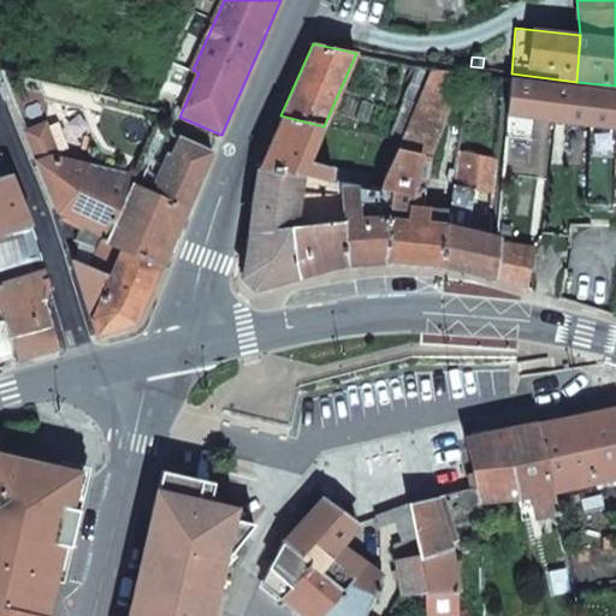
[(159,92),(185,104),(199,72),(193,70),(173,61),(159,92)]
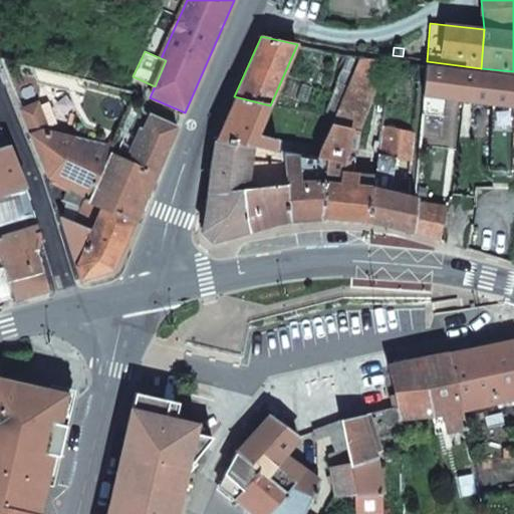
[(325,179),(321,219),(366,221),(372,188),(372,185),(357,184),(358,173),(345,172),(346,158),(349,159),(354,133),(357,134),(387,61),(359,57),(347,85),(334,116),(334,117),(316,159),(327,161),(325,179)]
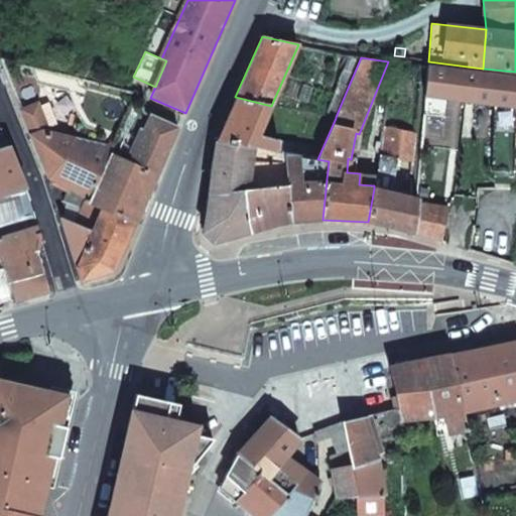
[(515,77),(427,66),(425,96),(515,107),(515,77)]
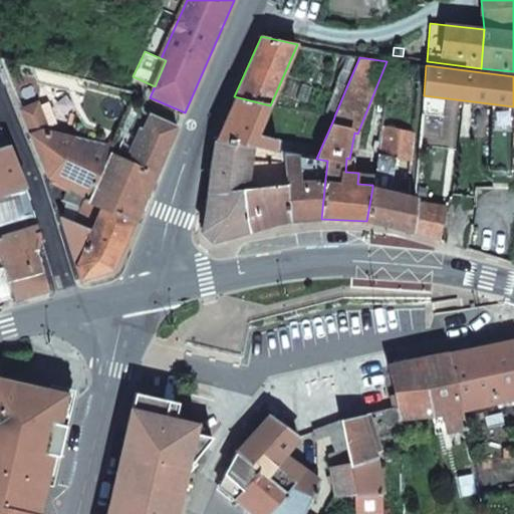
[(338,82),(325,112),(334,116),(347,85),(338,82)]
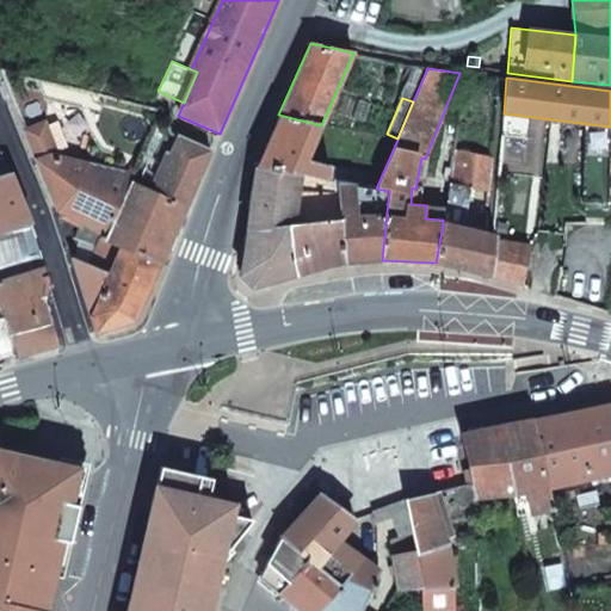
[(328,181),(337,181),(347,183),(350,171),(306,160),(321,125),(278,115),(257,166),(328,181)]
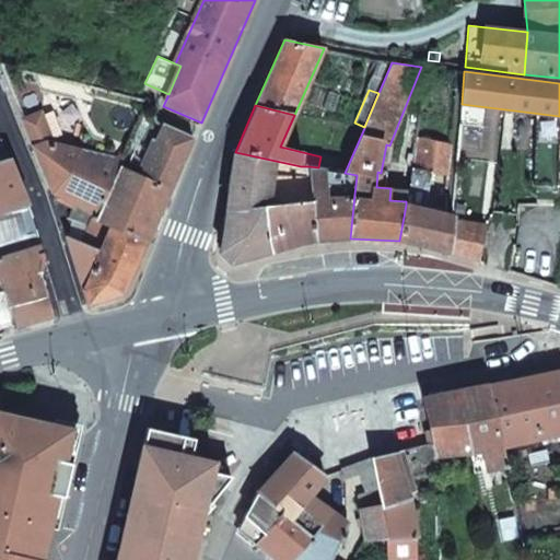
[(406,205),(399,241),(441,252),(445,211),(426,209),(432,173),(450,176),(453,144),(439,141),(441,126),(419,121),(419,128),(417,140),(412,167),(412,170),(408,189),(406,201),(406,205)]
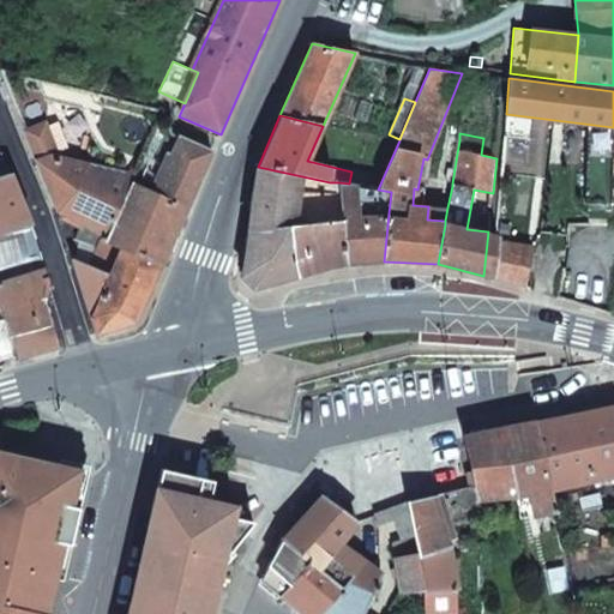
[(444,137),(441,151),(457,154),(459,140),(444,137)]
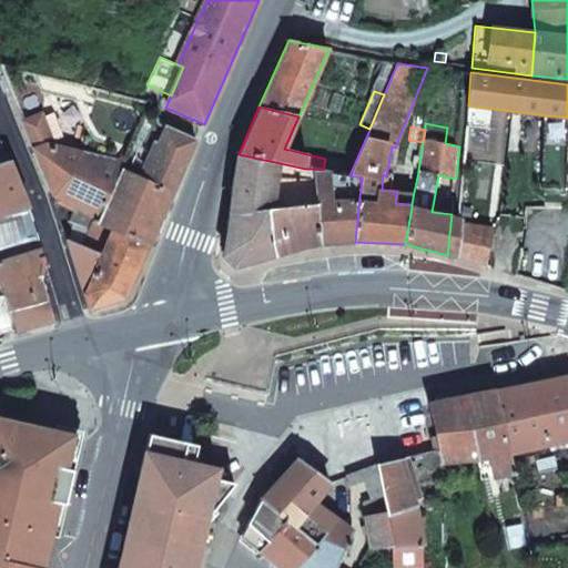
[(148,171),(145,178),(173,192),(196,141),(168,129),(155,153),(140,145),(132,163),(148,171)]
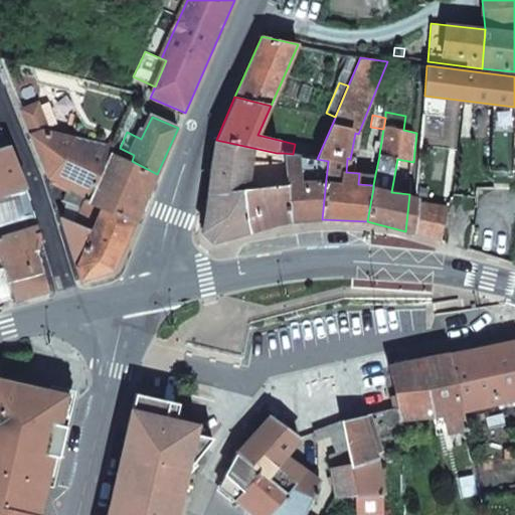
[(421,121),(420,151),(435,152),(438,122),(421,121)]
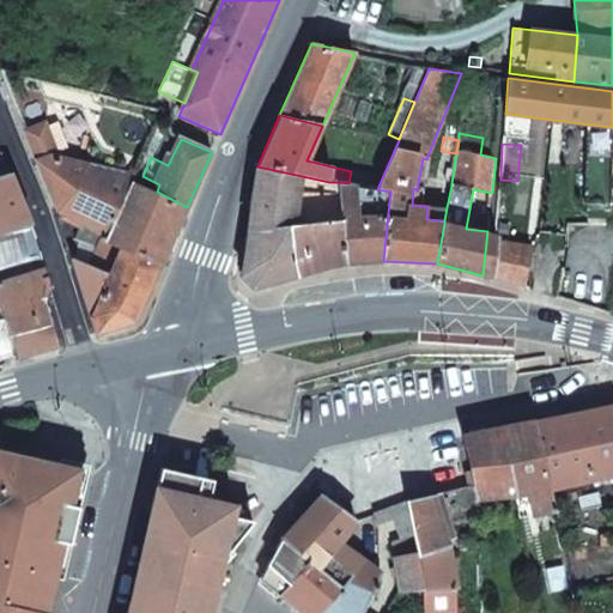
[(438,151),(434,186),(451,186),(451,183),(456,153),(441,151),(438,151)]
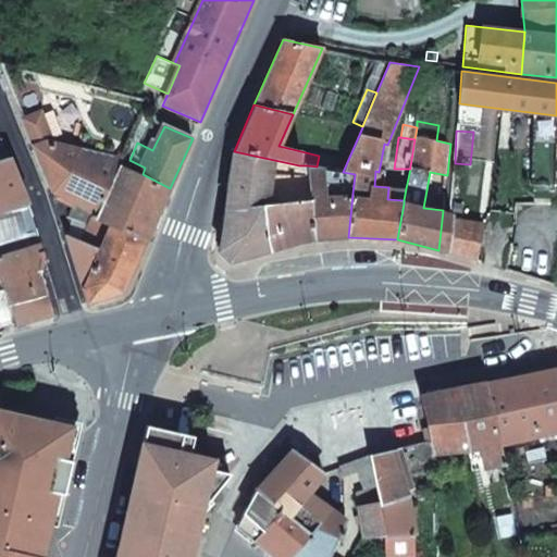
[(52,192),(74,202),(98,213),(119,166),(122,159),(46,140),(34,146),(52,192)]
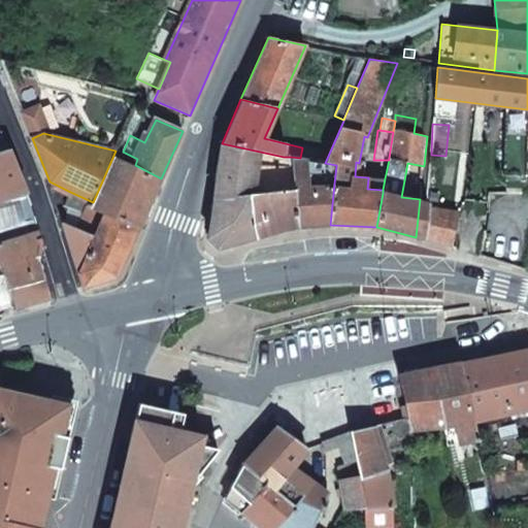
[(256,237),(286,229),(298,227),(295,189),(291,157),(284,157),(222,143),(208,238),(218,249),(256,237)]
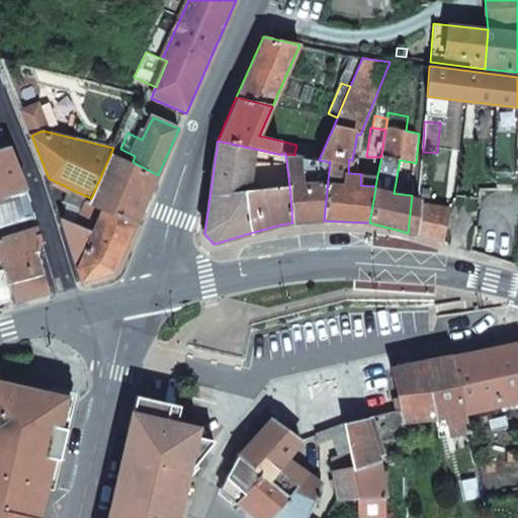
[(0,194),(23,190),(7,148),(0,150),(0,194)]
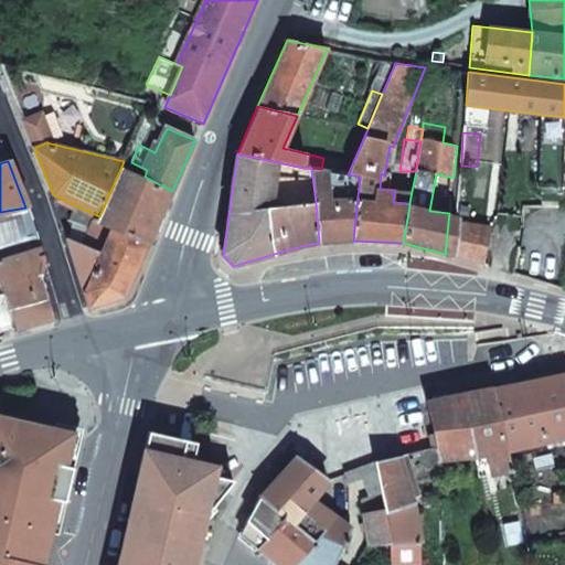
[(316,202),(319,243),(353,241),(358,196),(330,198),(329,170),(321,169),(311,168),(316,202)]
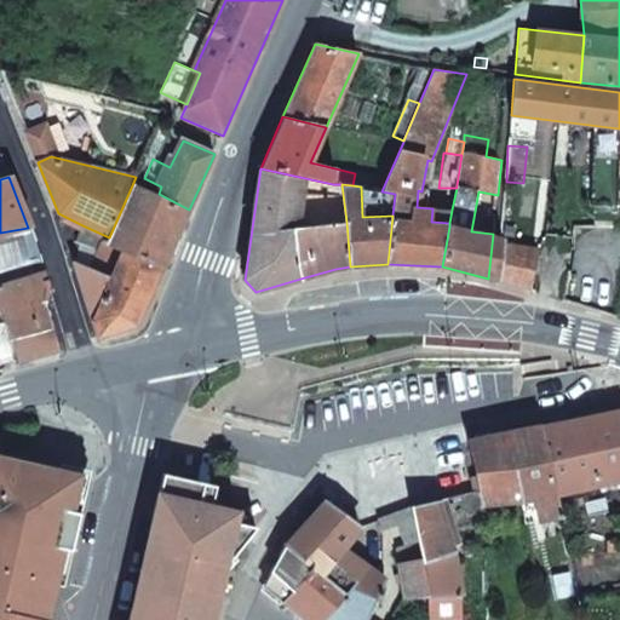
[(74,260),(97,338),(137,325),(162,270),(187,214),(156,197),(132,185),(109,237),(82,225),(76,242),(97,251),(90,269),(74,260)]
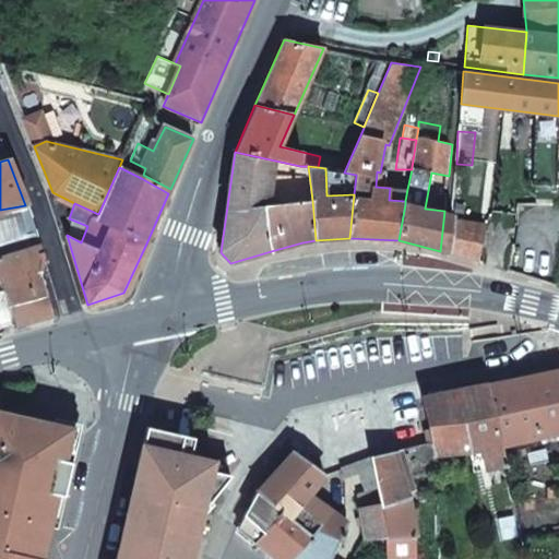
[(141,178),(168,193),(170,189),(143,175),(141,178)]
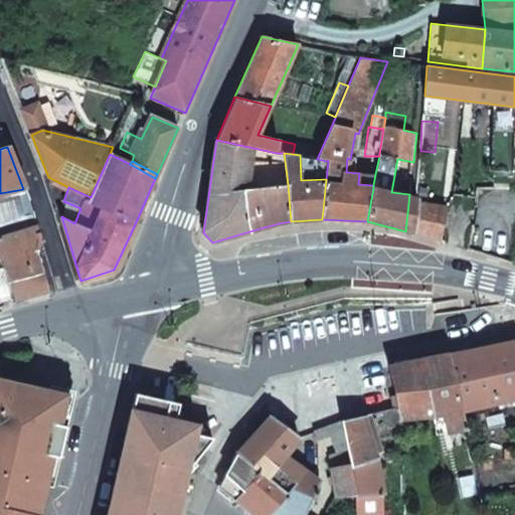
[(359,173),(358,184),(373,185),(375,174),(359,173)]
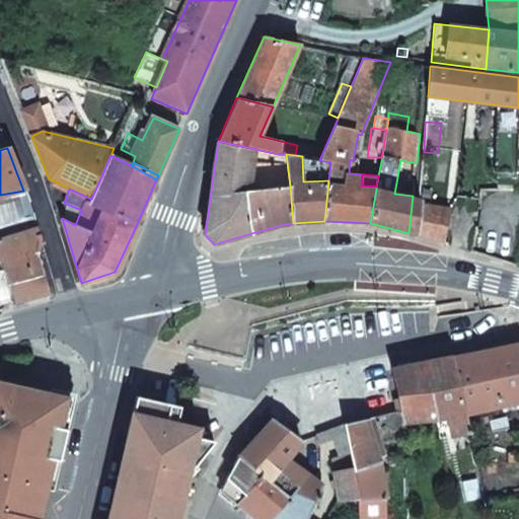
[(483,178),(482,190),(498,189),(499,180),(483,178)]
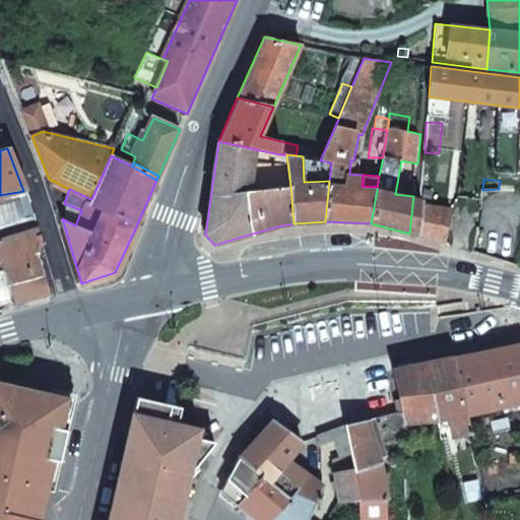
[(0,239),(38,230),(23,191),(0,195),(0,239)]
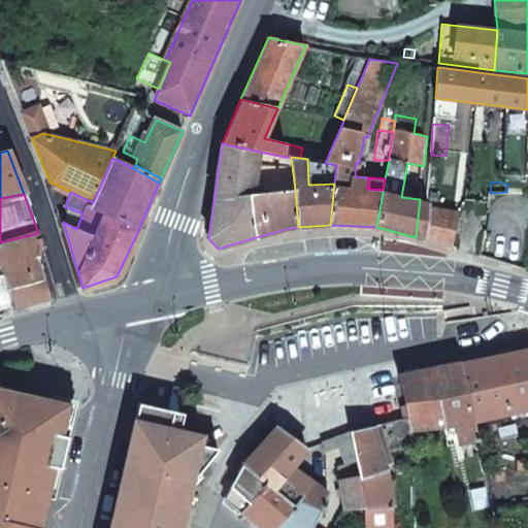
[(420,199),(416,237),(423,239),(427,205),(427,201),(420,199)]
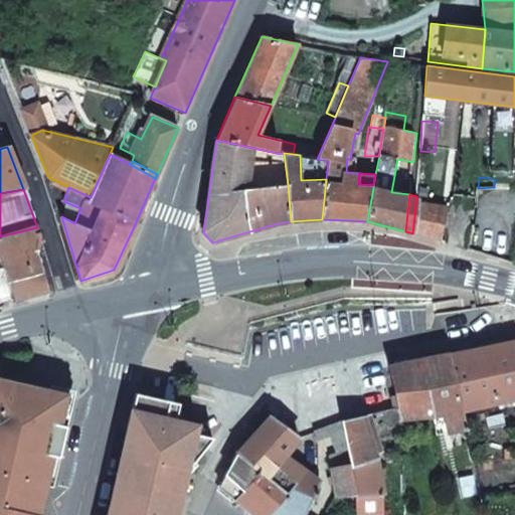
[(446,205),(416,200),(412,233),(441,239),(446,205)]
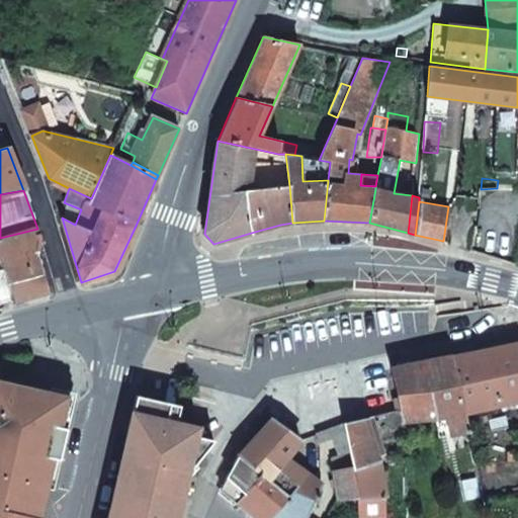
[(0,238),(0,260),(3,267),(13,303),(48,292),(37,257),(41,238),(37,229),(0,238)]
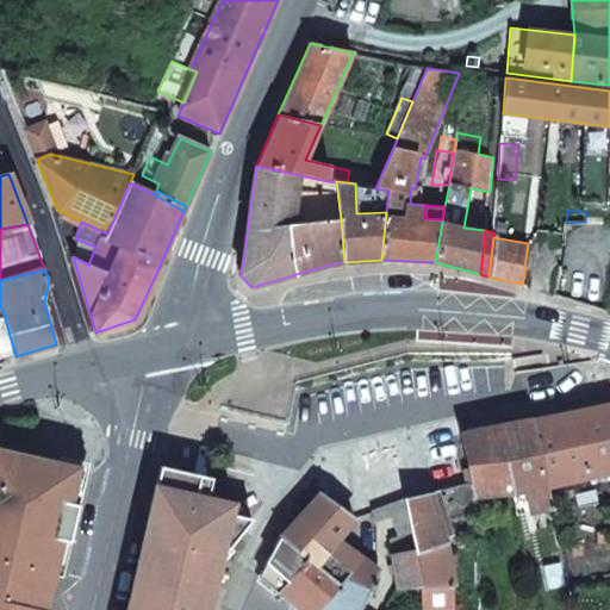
[(609,403),(533,421),(546,485),(609,470),(609,403)]
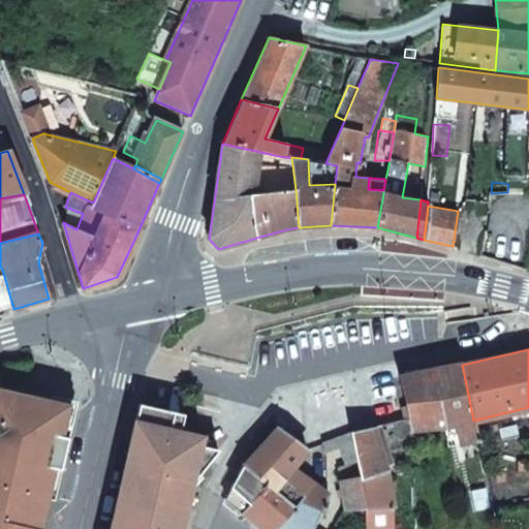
[(473,421),(462,365),(401,377),(410,418),(413,432),(444,427),(456,424),(460,441),(477,438),(473,421)]
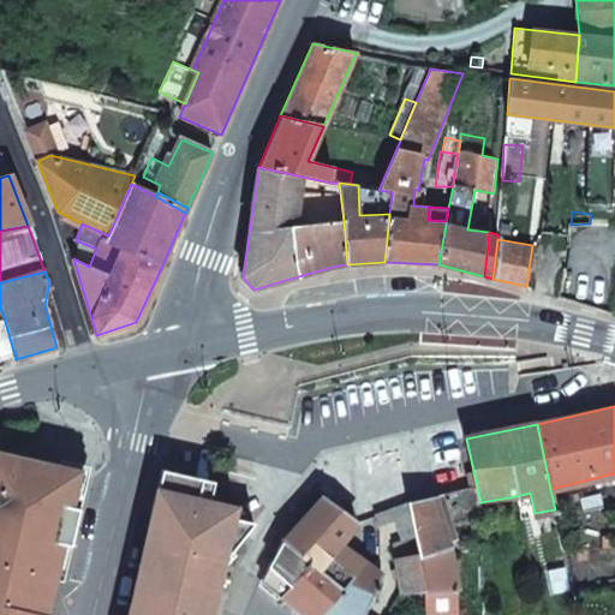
[(72,505),(78,481),(23,467),(25,457),(0,451),(0,584),(40,595),(45,577),(57,579),(64,542),(72,505)]
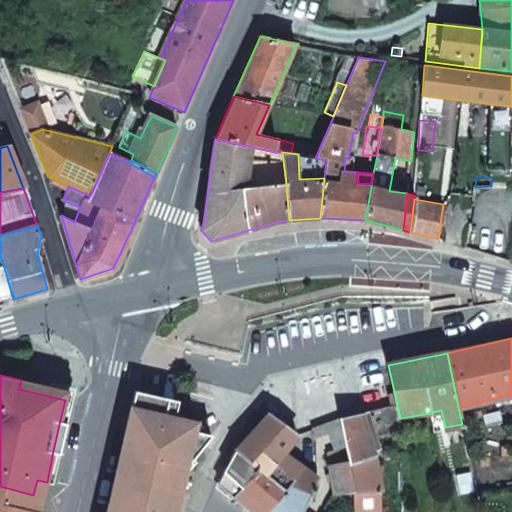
[(67,390),(21,380),(19,389),(65,400),(67,390)]
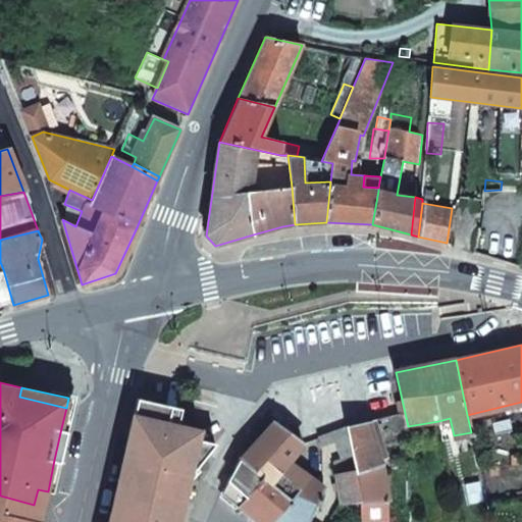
[(150,403),(139,400),(138,406),(156,420),(163,413),(150,403)]
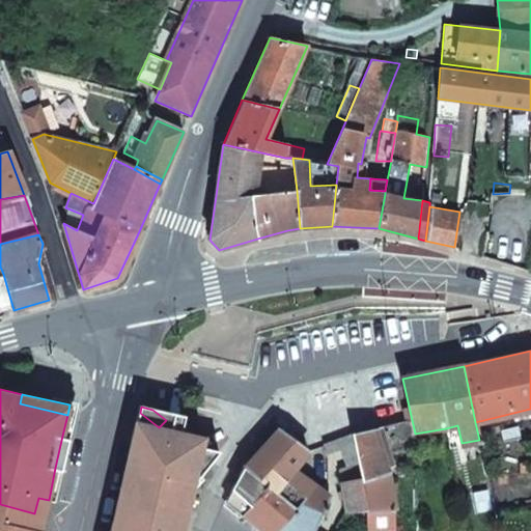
[(172,415),(152,410),(166,420),(167,420),(172,415)]
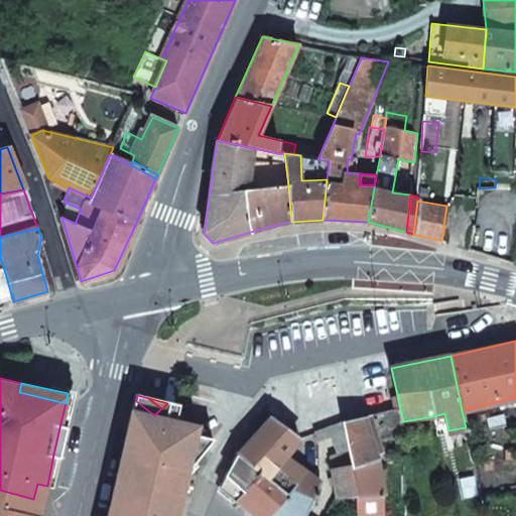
[(353,469),(377,461),(384,458),(378,439),(406,433),(403,421),(400,408),(371,415),(365,417),(343,422),(353,469)]
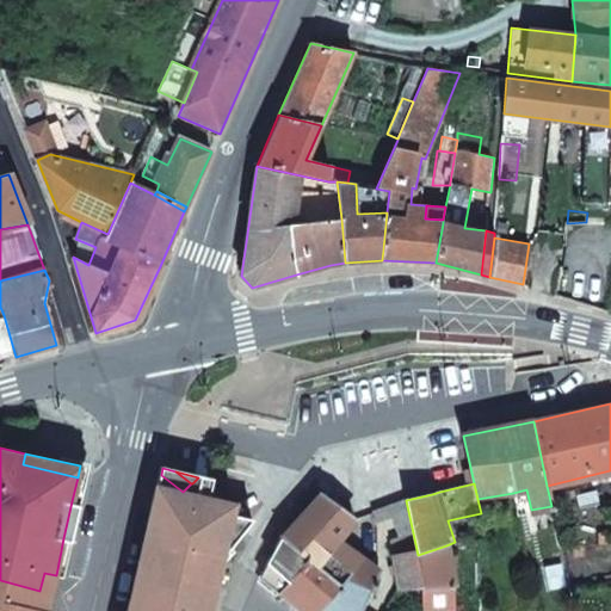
[(351,525),(356,519),(322,494),(283,538),(308,561),(304,566),(315,569),(338,541),(347,530),(351,525)]
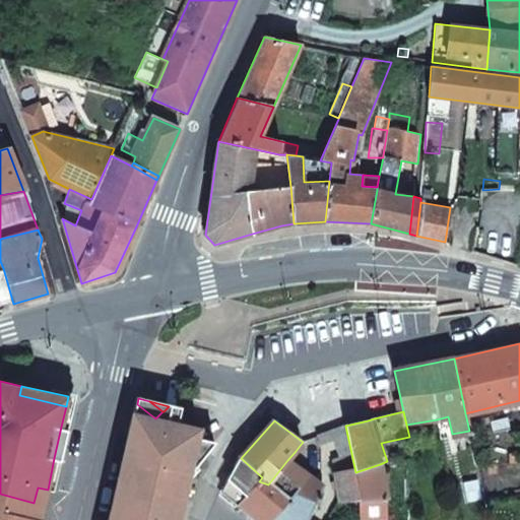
[(387,499),(380,464),(355,472),(345,426),(330,431),(339,457),(334,459),(336,464),(333,465),(339,501),(387,499)]
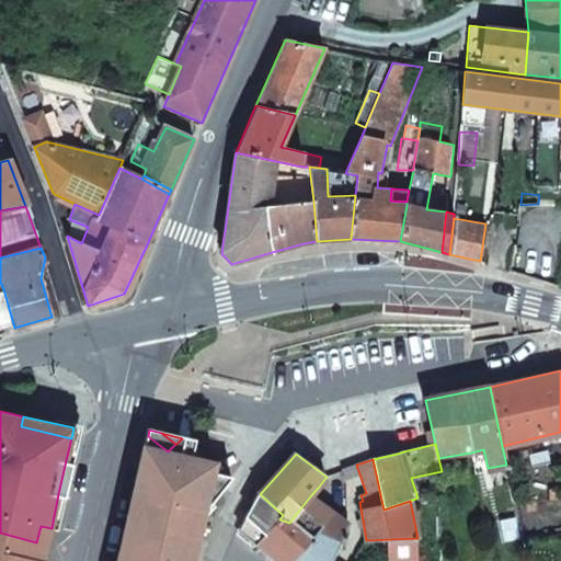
[(66,496),(75,462),(66,460),(58,494),(66,496)]
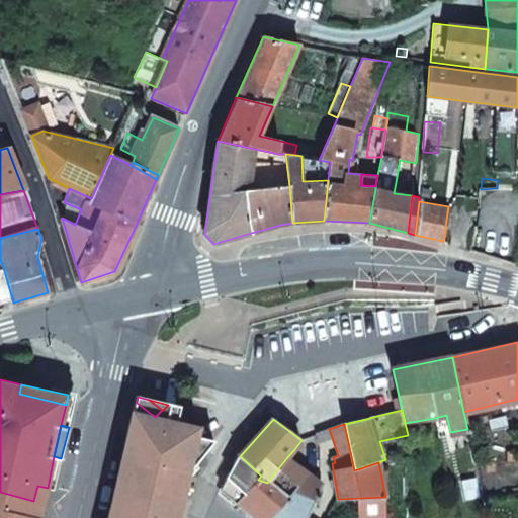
[(191,482),(189,480),(200,468),(196,465),(214,442),(196,438),(199,429),(184,426),(168,446),(150,433),(147,440),(126,444),(108,517),(177,517),(184,490),(187,491),(191,482)]
